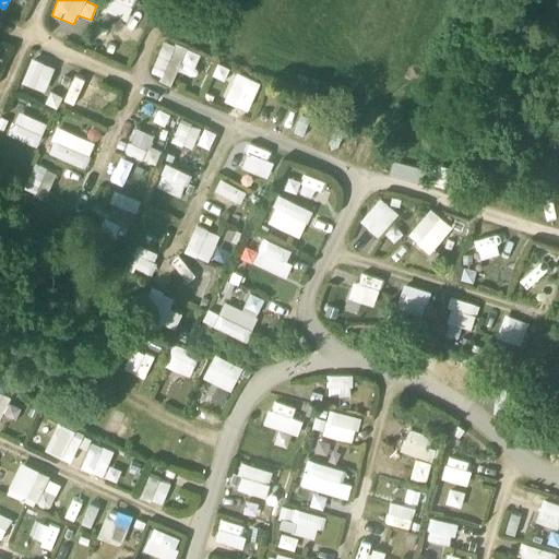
[(106,0),(103,10),(127,20),(135,0),(106,0)]
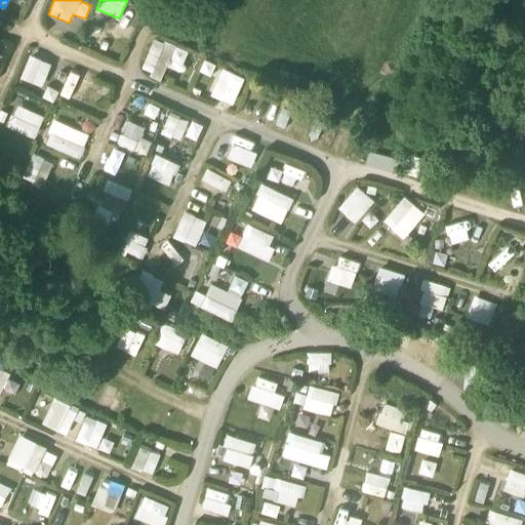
[(107,30),(114,22),(99,10),(92,18),(107,30)]
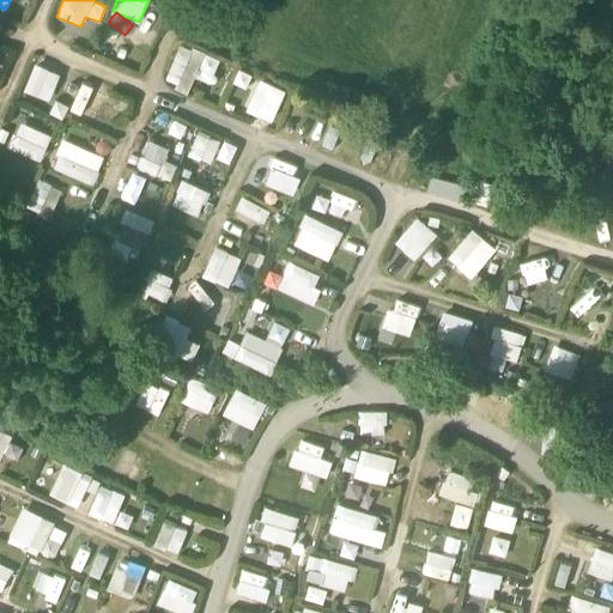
[(165,83),(189,91),(194,78),(211,84),(219,58),(178,44),(165,83)]
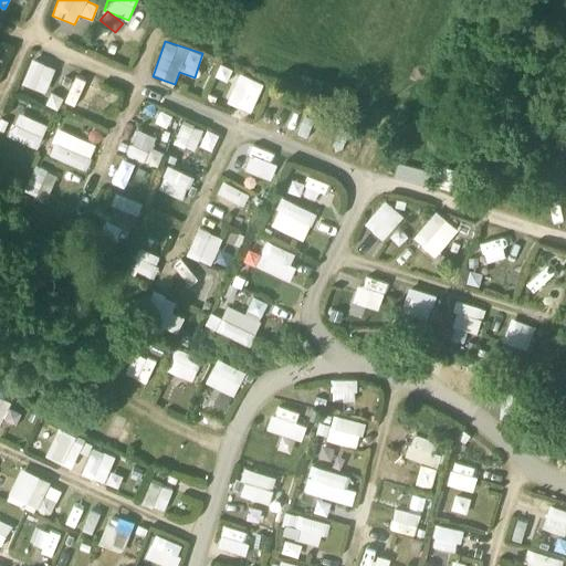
[(31,58),(21,83),(45,93),(55,67),(31,58)]
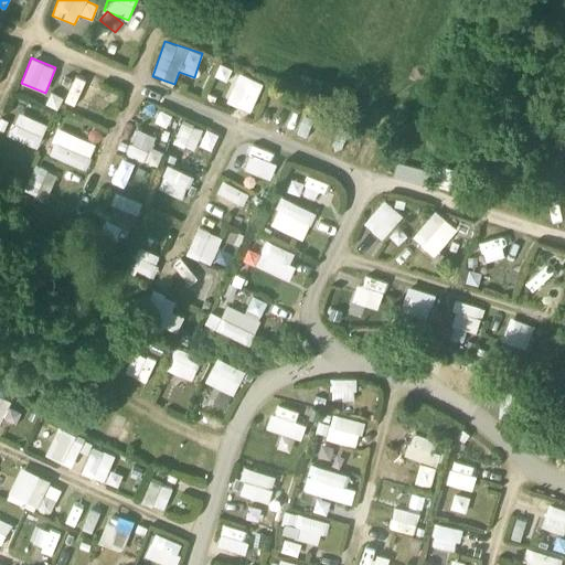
[(75,72),(63,103),(76,108),(88,76),(75,72)]
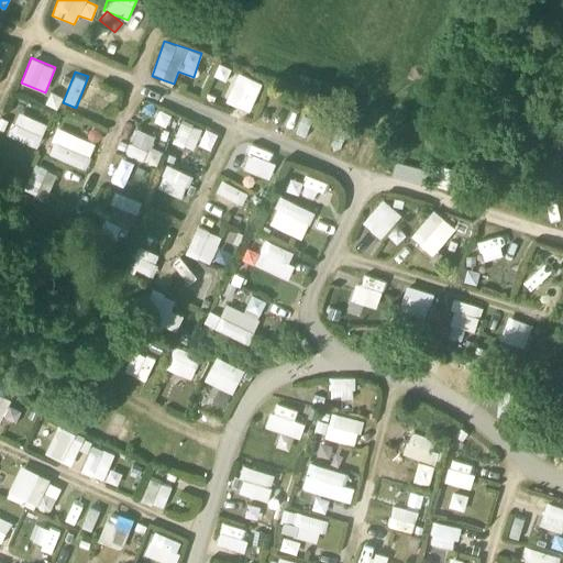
[(224,102),(250,112),(262,83),(236,73),(224,102)]
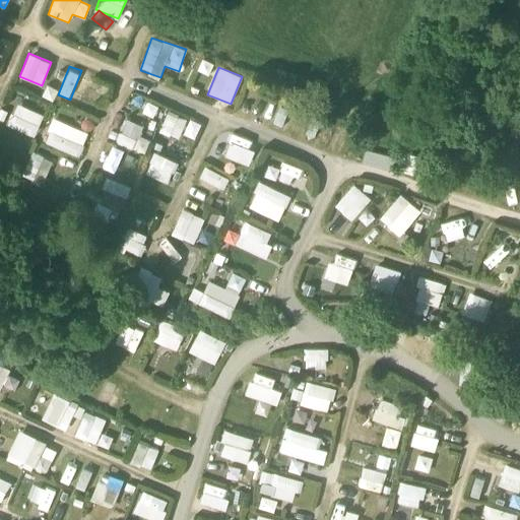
[(35,135),(44,114),(14,103),(6,124),(35,135)]
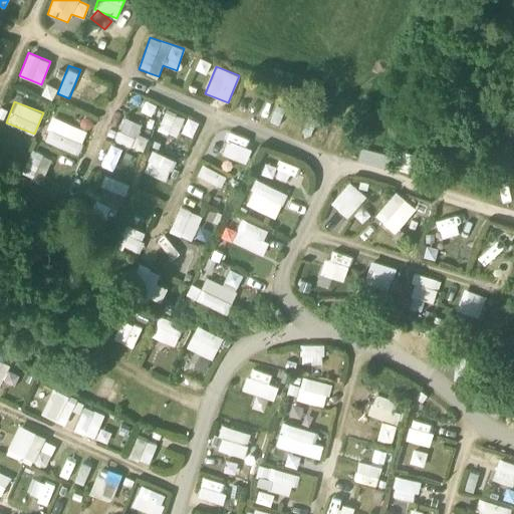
[(157,131),(177,138),(185,116),(165,109),(157,131)]
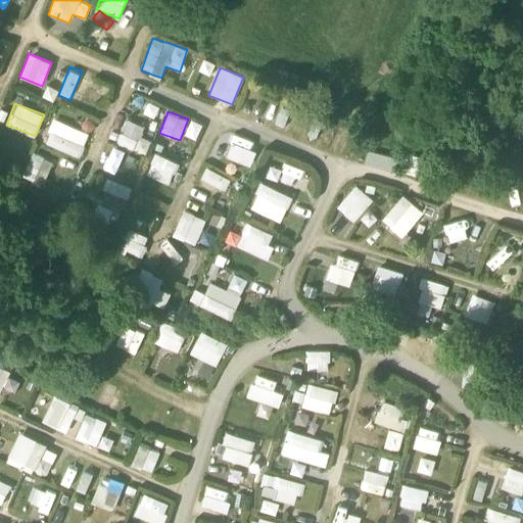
[(44,141),(79,157),(90,133),(55,117),(44,141)]
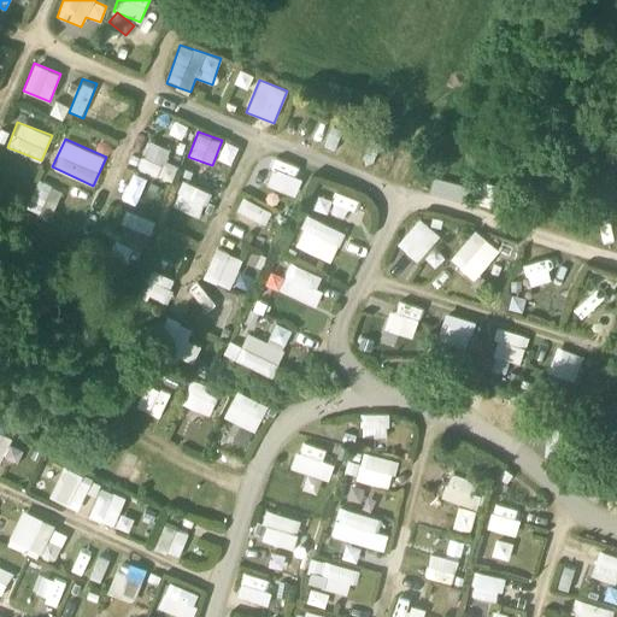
[(172,181),(182,152),(147,140),(137,168),(172,181)]
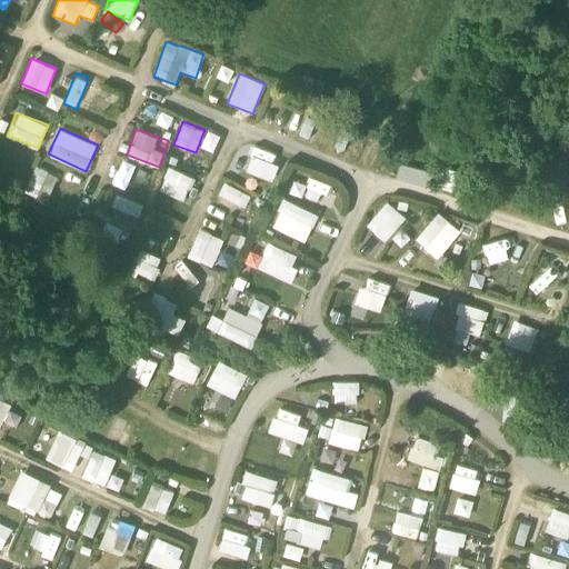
[(257,148),(250,169),(273,176),(280,155),(257,148)]
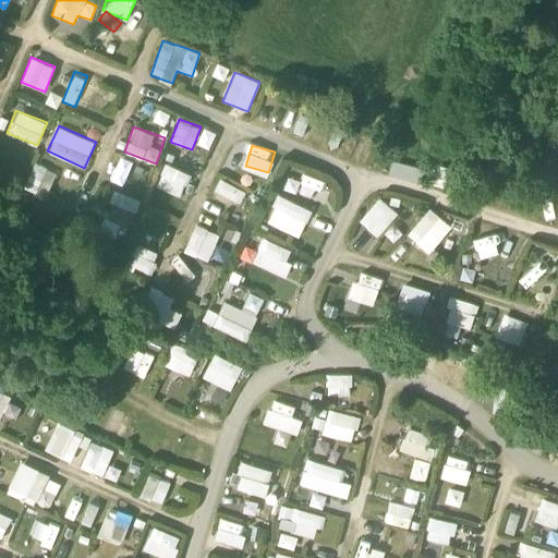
[(181,193),(190,169),(165,160),(156,184),(181,193)]
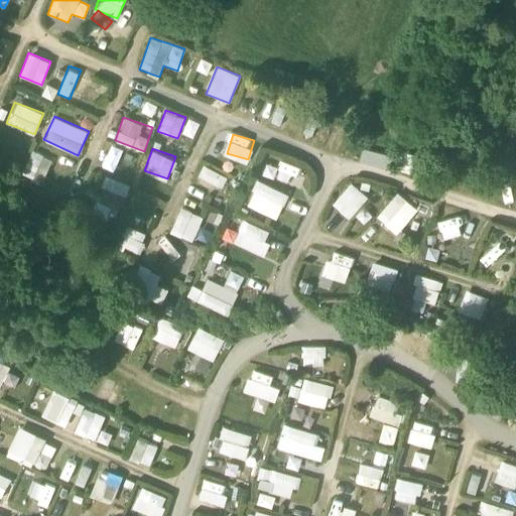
[(41,183),(52,159),(32,150),(21,174),(41,183)]
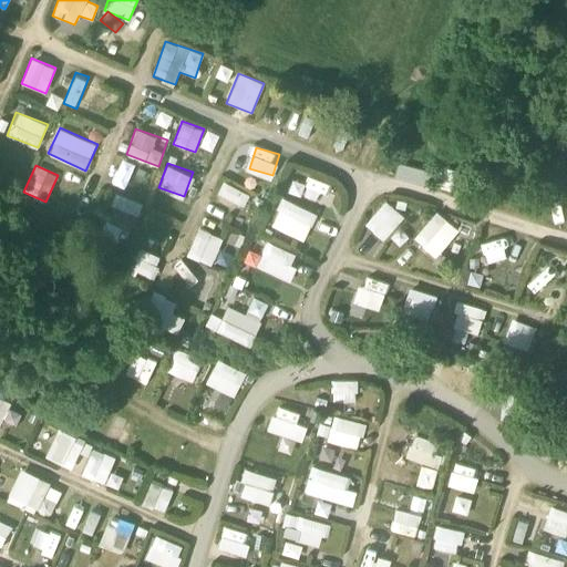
[(441,165),(435,184),(452,189),(457,169),(441,165)]
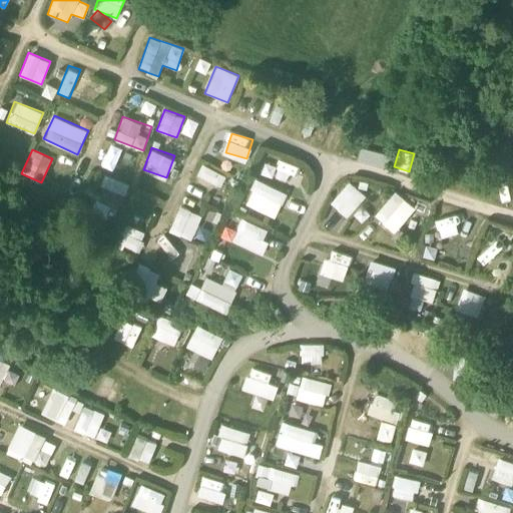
[(276,156),(268,173),(288,182),(295,164),(276,156)]
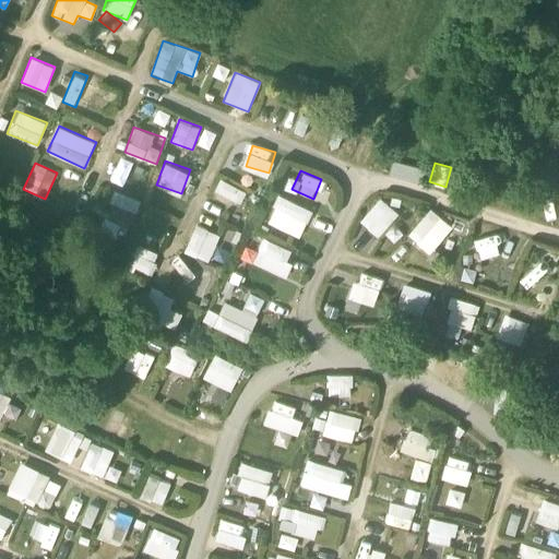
[(221,178),(210,199),(234,211),(244,190),(221,178)]
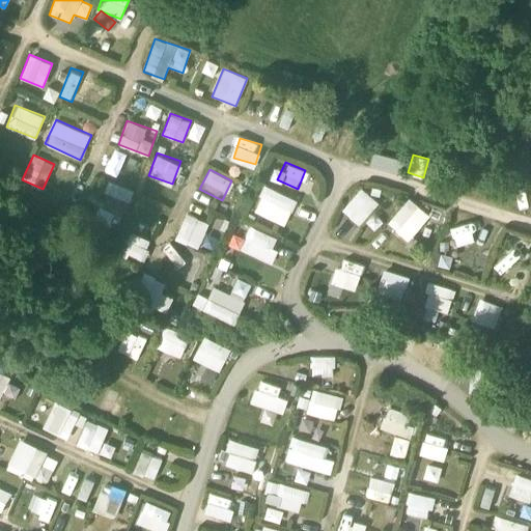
[(110,180),(94,215),(116,225),(133,190),(110,180)]
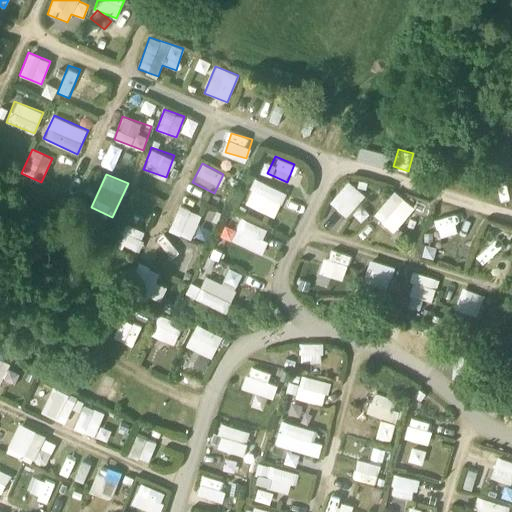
[(243,202),(275,216),(286,191),(255,177),(243,202)]
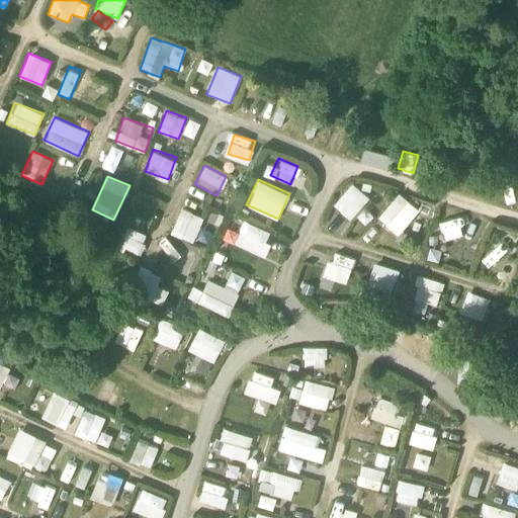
[(363,203),(369,196),(351,181),(332,203),(353,221),(356,216),(365,223),(374,212),(363,203)]
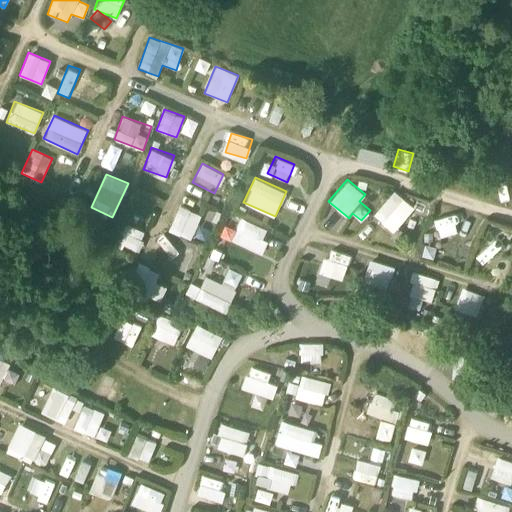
[(373,215),(394,231),(413,207),(391,191),(373,215)]
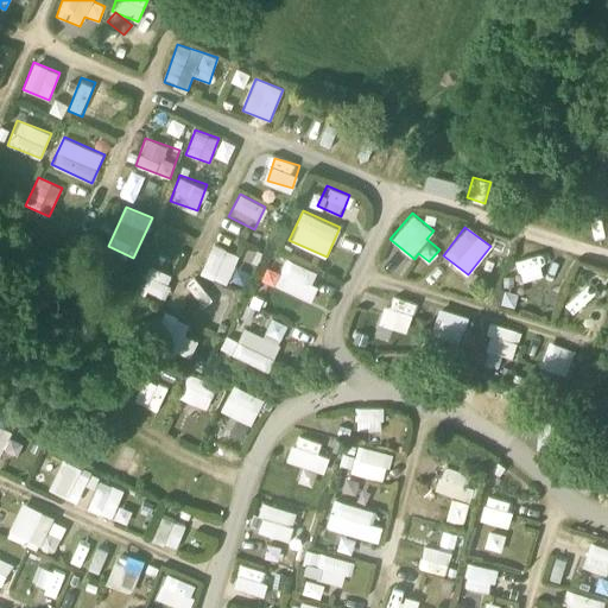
[(230,283),(238,252),(209,246),(202,276),(230,283)]
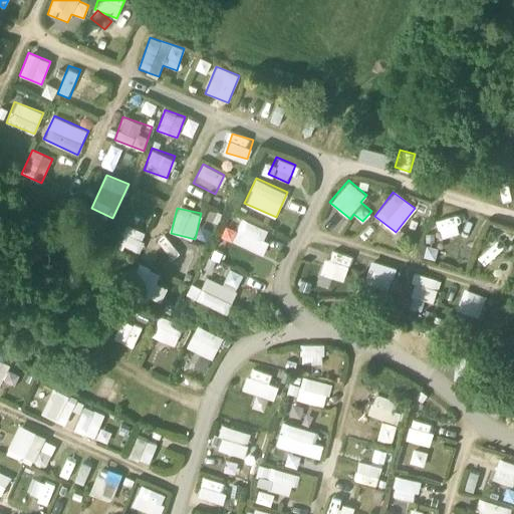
[(146,233),(138,231),(142,221),(130,216),(119,244),(140,251),(146,233)]
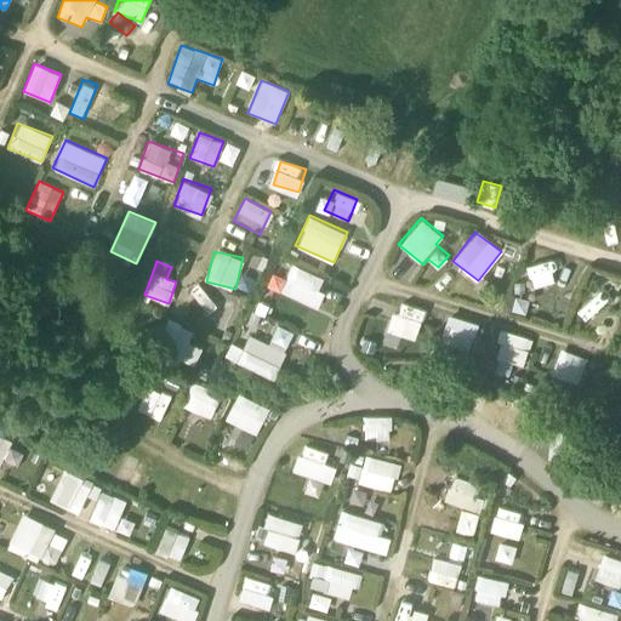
[(290,263),(281,294),(317,305),(326,274),(290,263)]
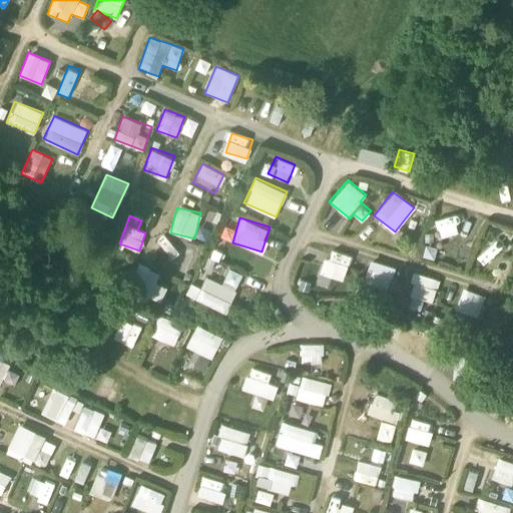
[(321,273),(345,280),(352,253),(328,246),(321,273)]
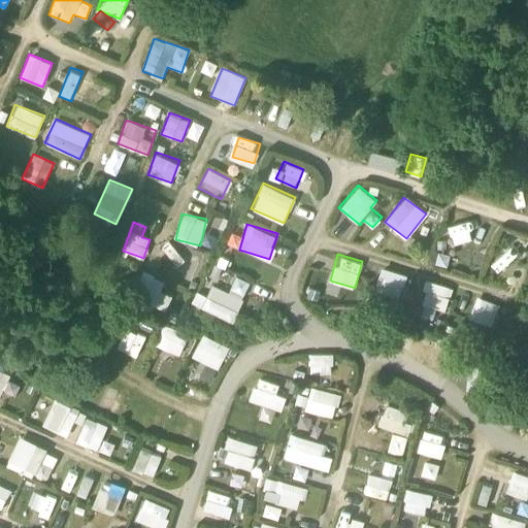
[(381,266),(373,290),(399,298),(406,273),(381,266)]
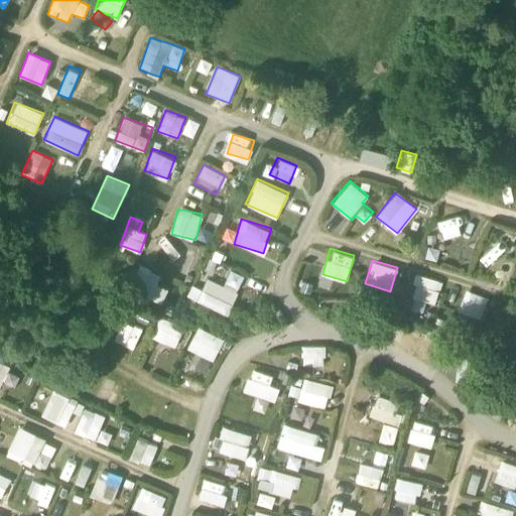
[(140,266),(130,292),(162,303),(167,288),(157,284),(161,273),(140,266)]
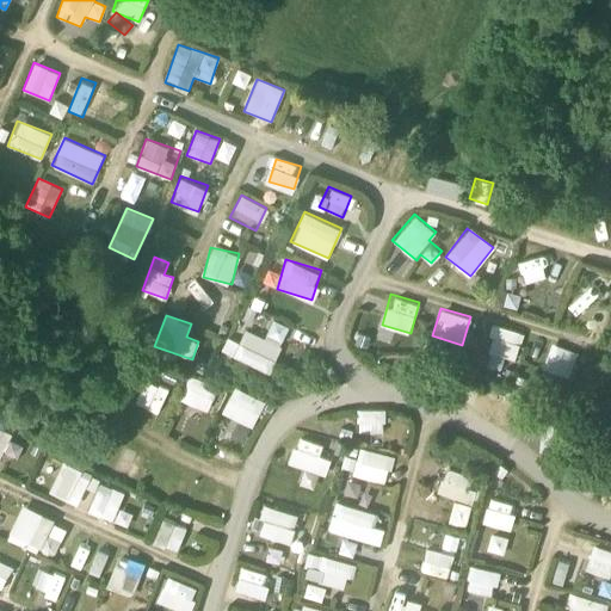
[(240,341),(227,335),(220,351),(270,371),(289,325),(272,318),(264,335),(246,327),(240,341)]
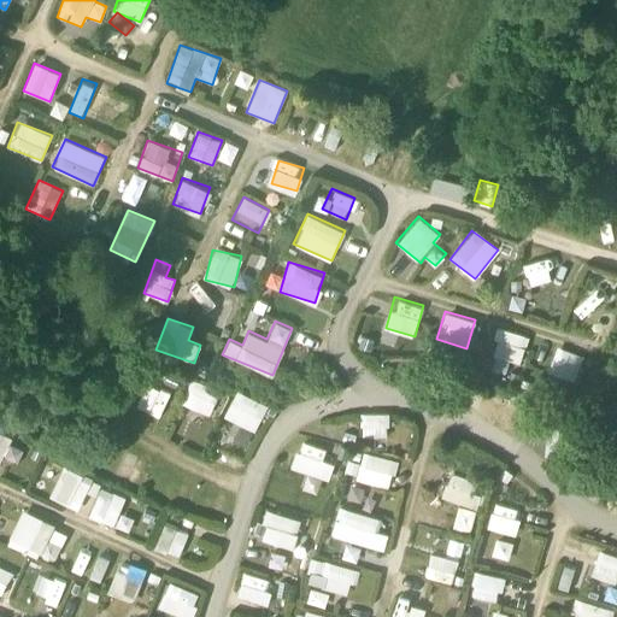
[(485,369),(512,377),(526,334),(498,325),(485,369)]
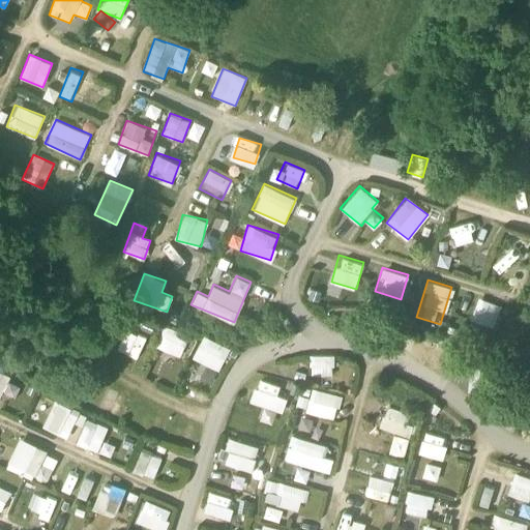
[(470,318),(493,326),(500,304),(478,296),(470,318)]
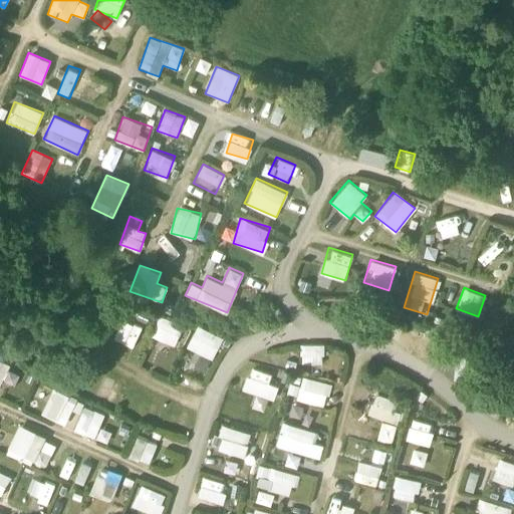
[(158,317),(152,338),(177,345),(183,324),(158,317)]
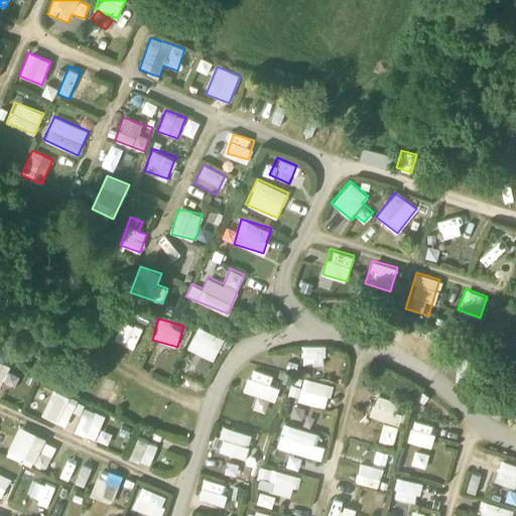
[(122,321),(115,343),(135,350),(142,329),(122,321)]
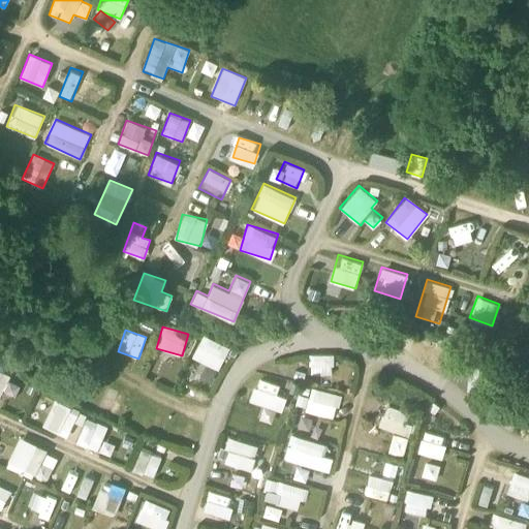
[(203,336),(191,358),(218,371),(228,349),(203,336)]
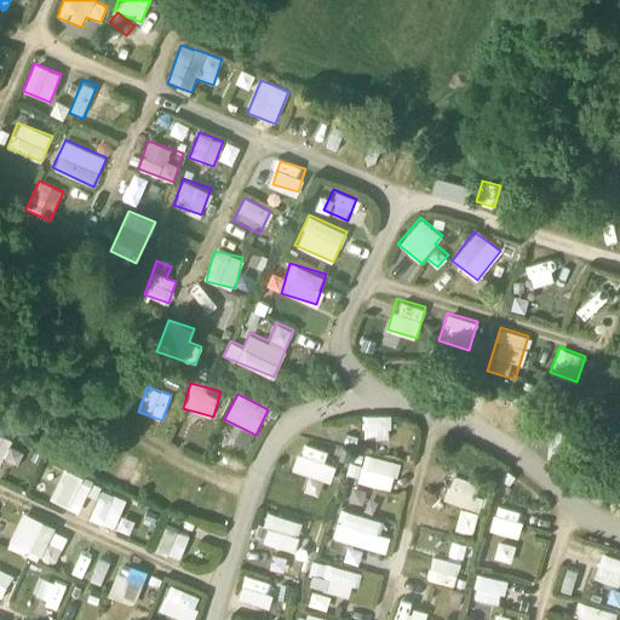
[(619,400),(609,420),(619,426),(619,400)]
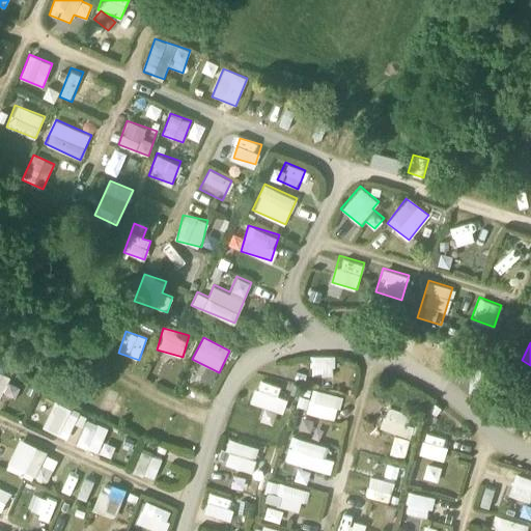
[(322,375),(320,388),(334,389),(335,356),(311,356),(310,375),(322,375)]
